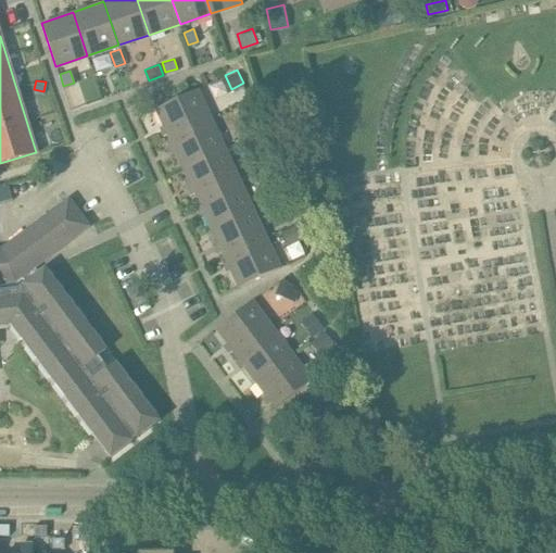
[(169,137),(211,117),(198,88),(155,108),(169,137)]
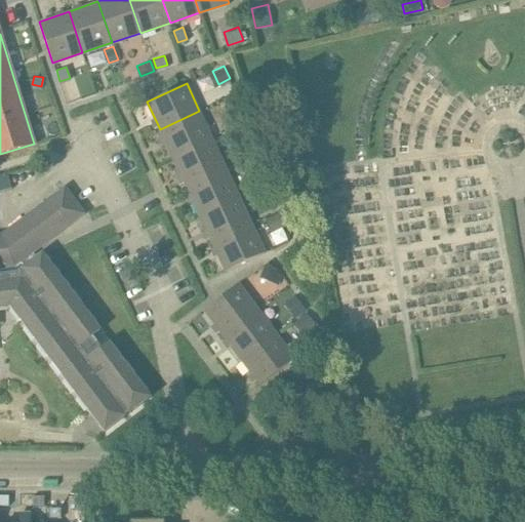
[(212,139),(199,111),(160,129),(173,158),(212,139)]
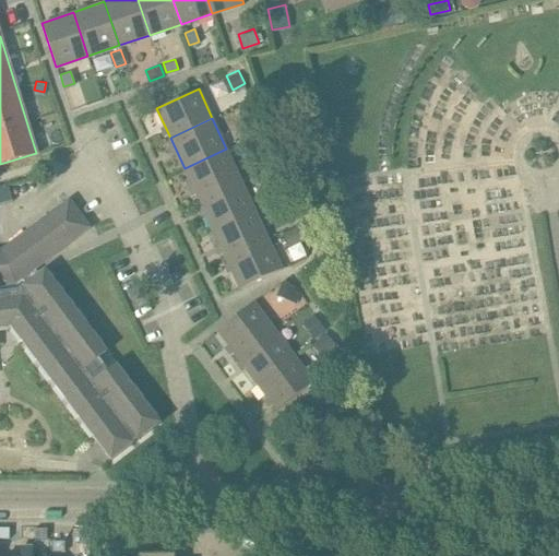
[(252,135),(240,141),(245,151),(257,145),(252,135)]
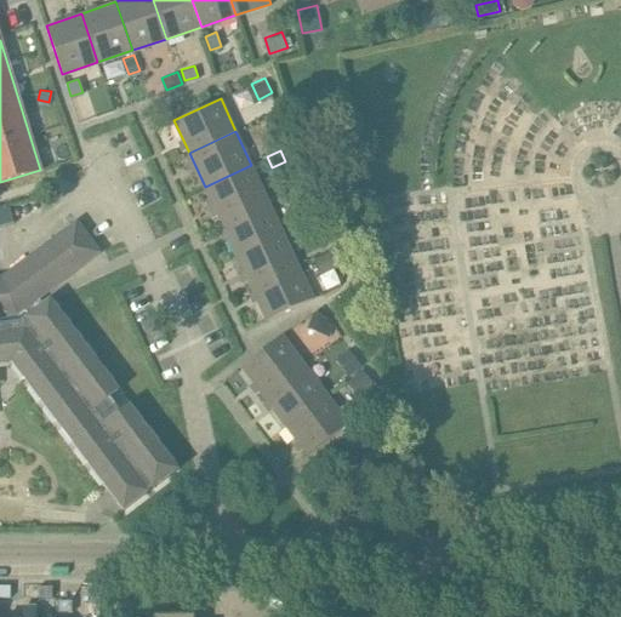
[(220,220),(267,198),(251,165),(205,187),(220,220)]
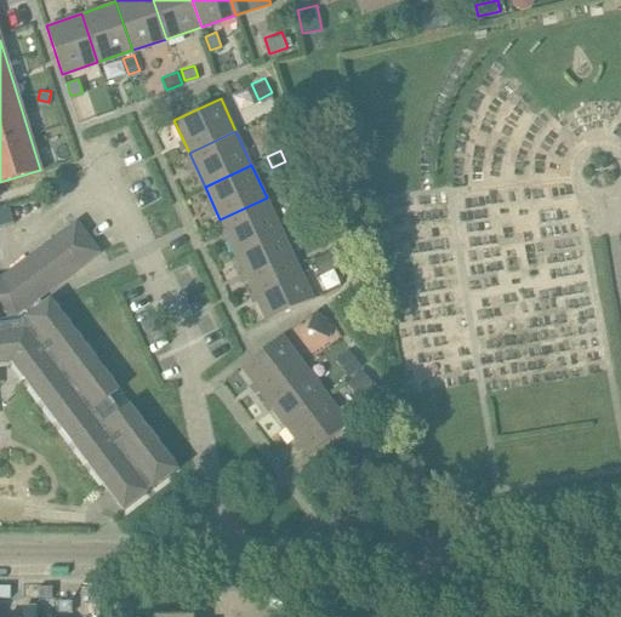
[(235,252),(281,230),(267,198),(220,220),(235,252)]
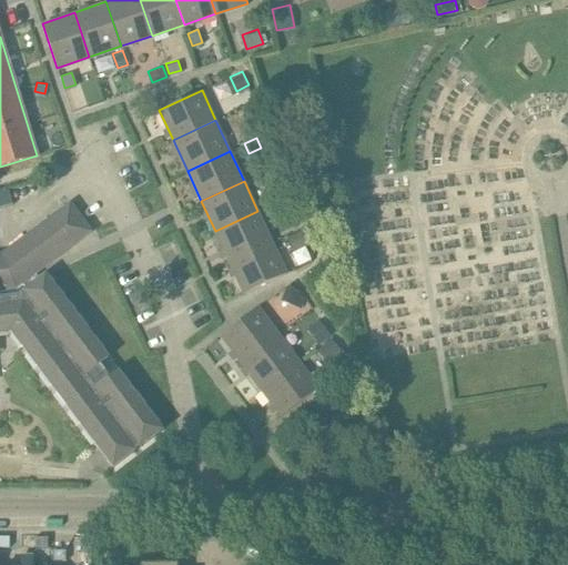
[(9,188),(0,190),(0,205),(12,202),(9,188)]
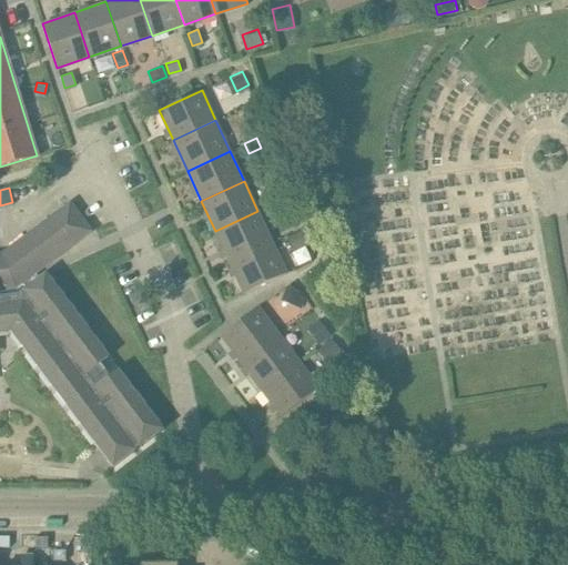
[(0,331),(11,330),(98,446),(112,465),(123,457),(134,450),(133,449),(139,444),(140,445),(161,429),(117,369),(97,384),(87,372),(108,356),(44,273),(36,280),(31,274),(51,260),(91,230),(70,201),(63,205),(44,220),(50,226),(4,261),(0,261),(0,331)]
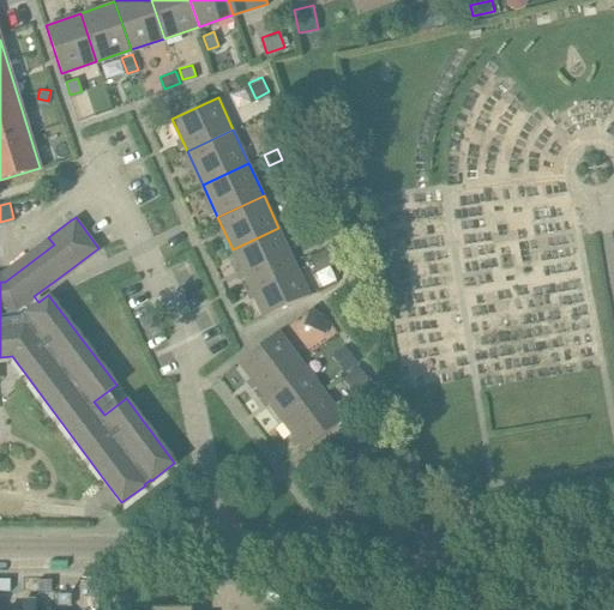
[(278,228),(233,249),(248,282),(294,260),(278,228)]
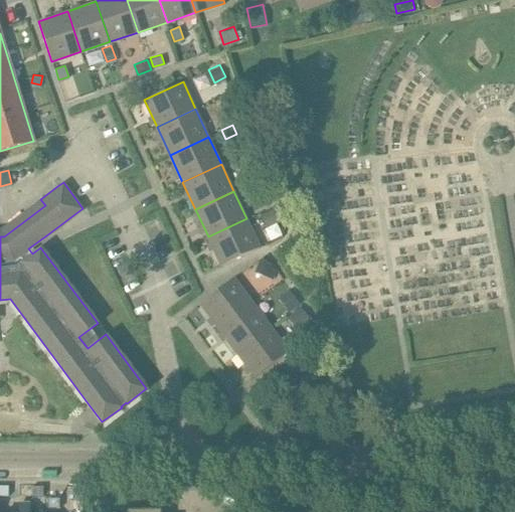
[(278,206),(267,211),(272,222),(284,217),(278,206)]
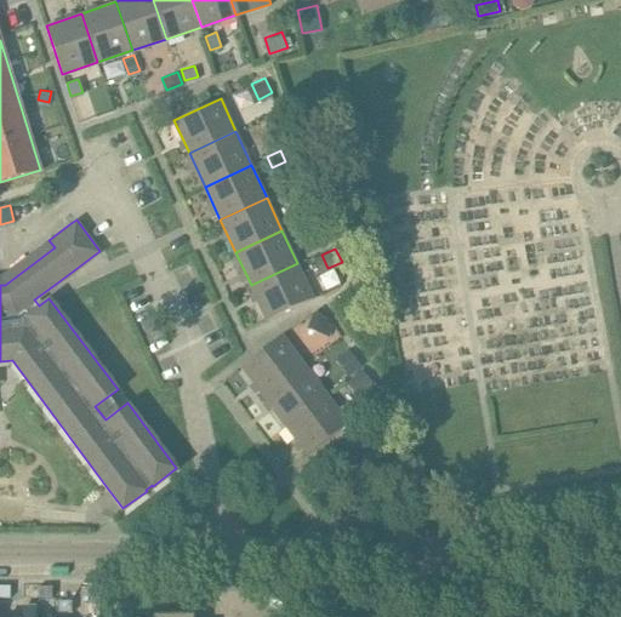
[(313,297),(297,263),(251,285),(266,319),(313,297)]
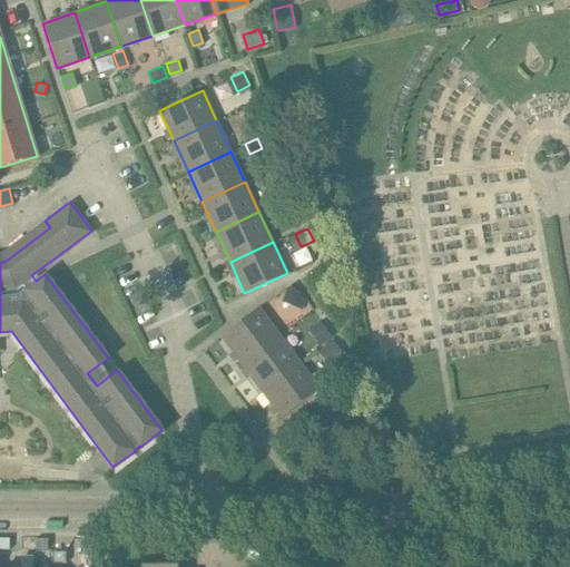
[(287,284),(284,295),(304,303),(306,296),(301,294),(302,291),(287,284)]
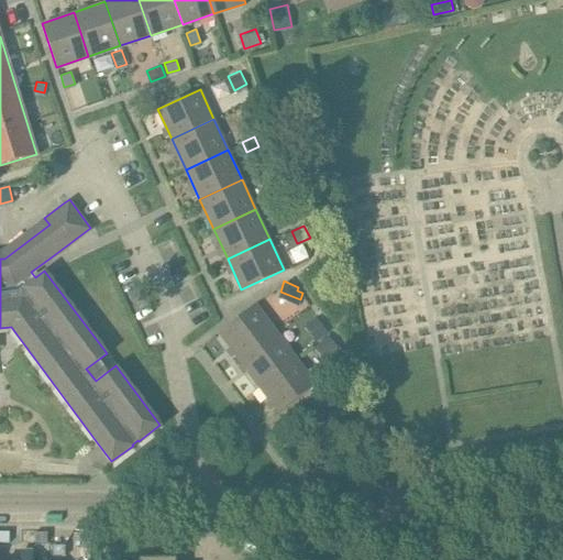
[(239,358),(276,330),(255,303),(218,331),(239,358)]
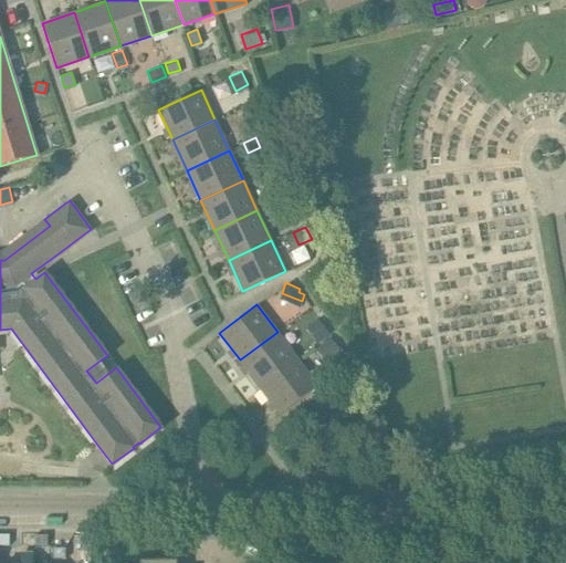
[(317,316),(307,324),(318,339),(328,331),(317,316)]
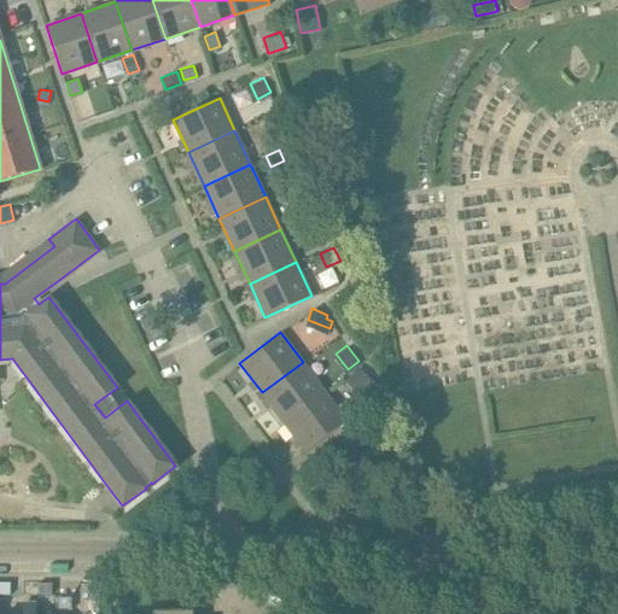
[(325,391),(303,362),(262,392),(284,421),(325,391)]
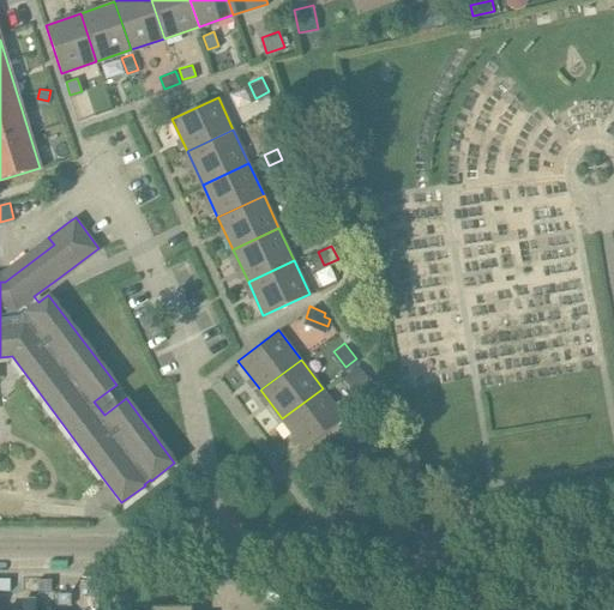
[(356,364),(347,374),(359,387),(369,378),(356,364)]
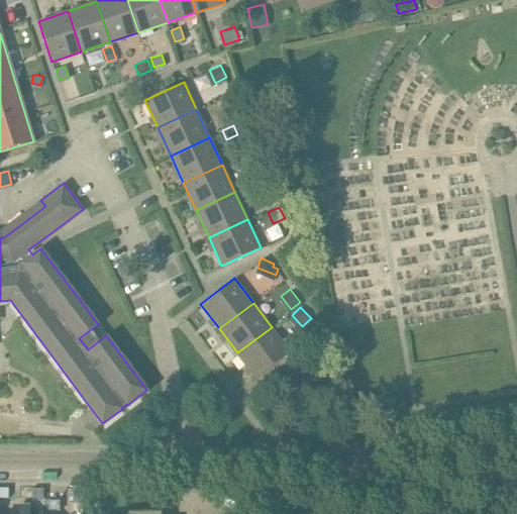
[(290,351),(272,327),(237,352),(255,378),(290,351)]
